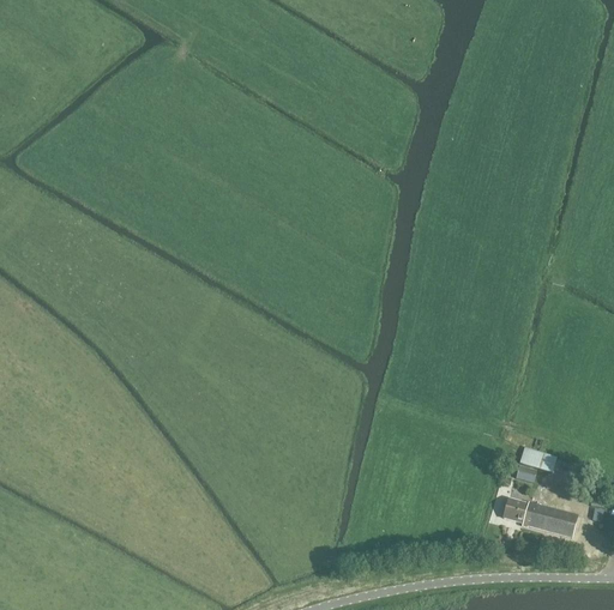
[(524,446),(519,461),(552,472),(557,456),(524,446)]
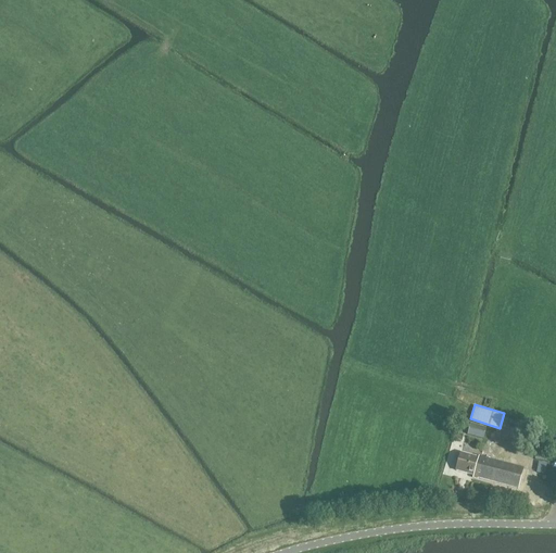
[(484,430),(487,425),(469,422),(468,426),(467,432),(483,437),(484,430)]
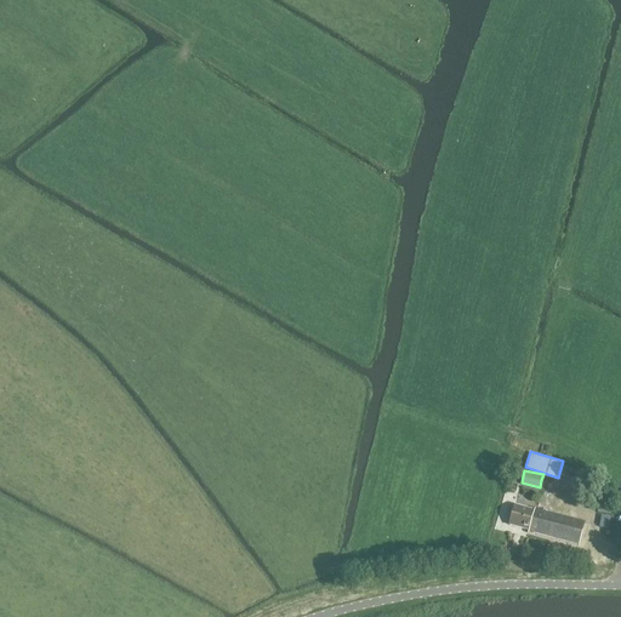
[(568,491),(568,490),(567,486),(564,483),(560,480),(556,479),(553,480),(552,480),(548,483),(546,486),(546,491),(547,495),(550,498),(553,501),(557,501),(560,501),(564,498),(567,495),(568,491)]
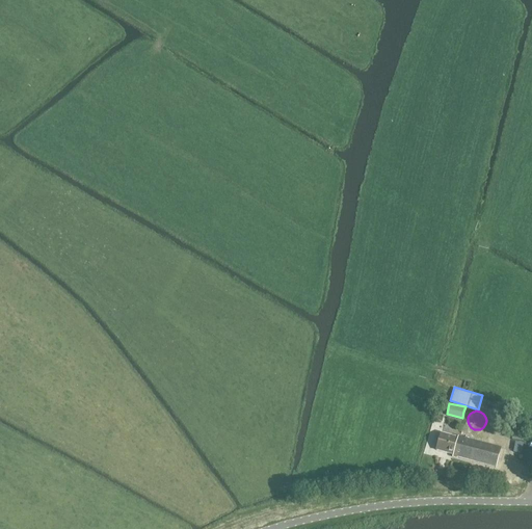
[(458,435),(441,431),(436,447),(453,452),(452,454),(496,466),(501,446),(458,433),(458,435)]
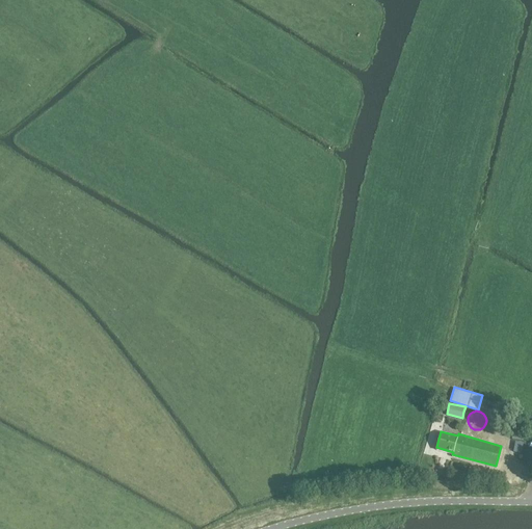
[(522,449),(524,440),(516,439),(514,448),(522,449)]
